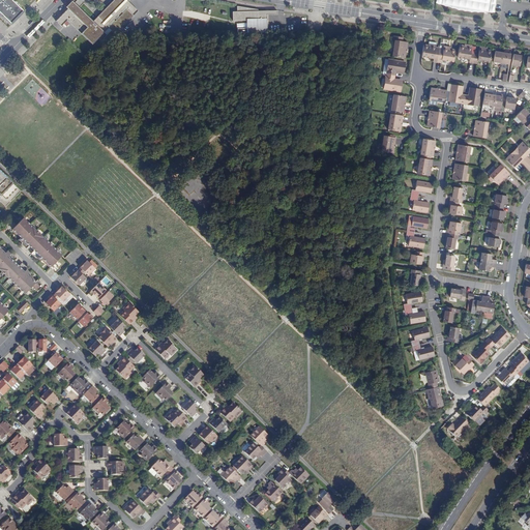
[(0,0),(0,12),(9,23),(22,10),(10,0),(0,0)]
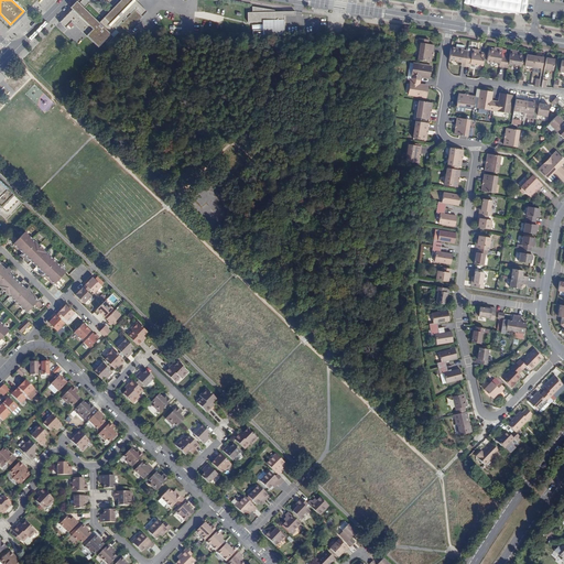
[(60,23),(65,28),(72,21),(98,47),(116,30),(120,33),(126,33),(147,11),(134,0),(120,0),(99,22),(84,8),(83,9),(78,4),(73,10),(60,23)]
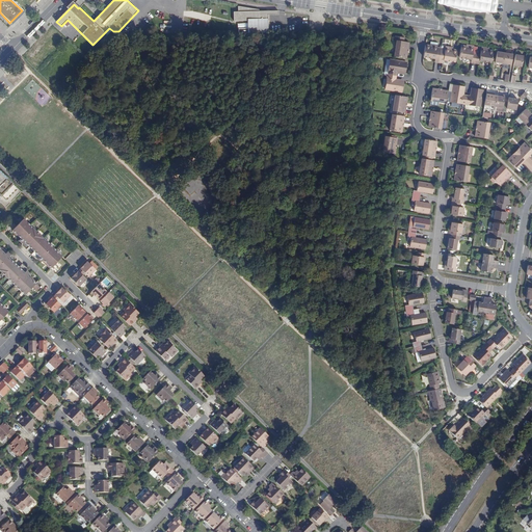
[(454,0),(460,1),(459,8),(489,14),(491,0),(454,0)]
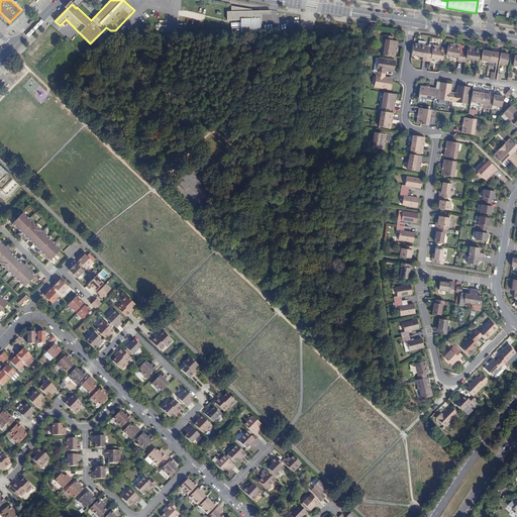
[(231,32),(261,31),(261,14),(251,14),(248,14),(248,12),(251,12),(251,9),(231,6),(231,12),(230,12),(230,11),(227,11),(227,20),(236,20),(236,18),(240,18),(240,20),(240,27),(231,27),(231,32)]
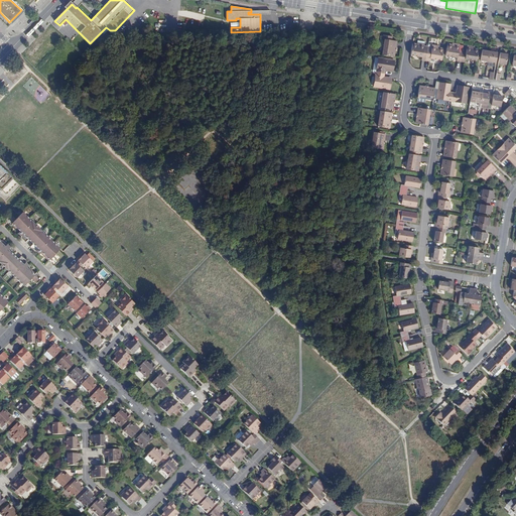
[(382,54),(394,56),(395,50),(394,50),(395,47),(396,41),(391,40),(392,36),(384,35),(383,39),(385,39),(382,54)]
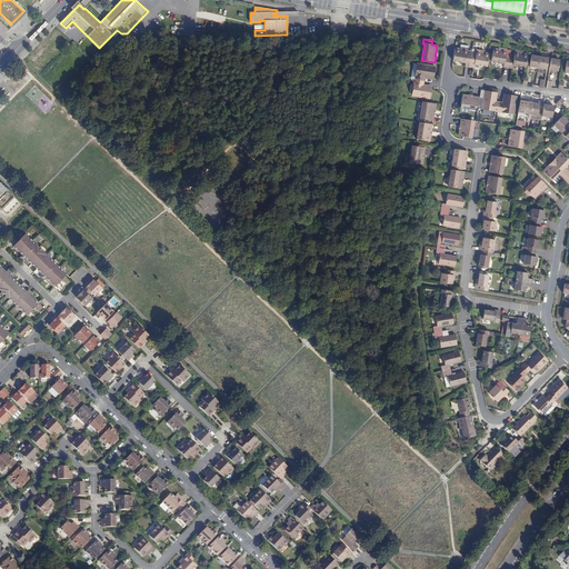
[(472,67),(476,52),(471,52),(472,47),(463,46),(463,50),(458,49),(456,61),(469,63),(468,67),(472,67)]
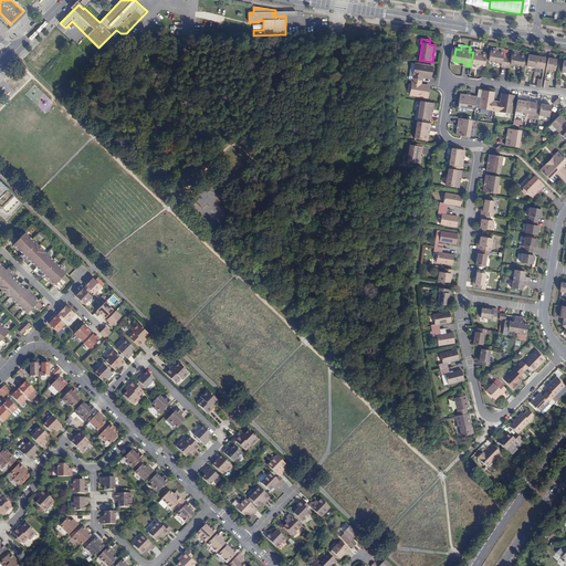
[(504,51),(491,49),(490,54),(489,61),(502,63),(501,66),(505,66),(506,58),(503,58),(504,51)]
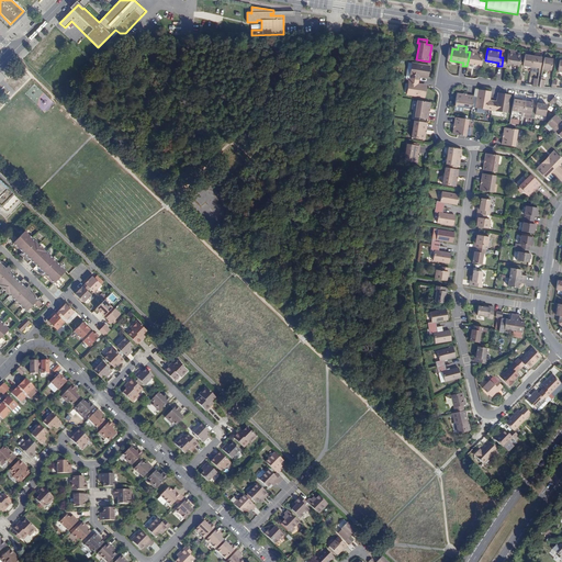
[(473,53),(470,52),(467,66),(471,67),(472,64),(484,66),(485,60),(486,54),(473,52),(473,53)]
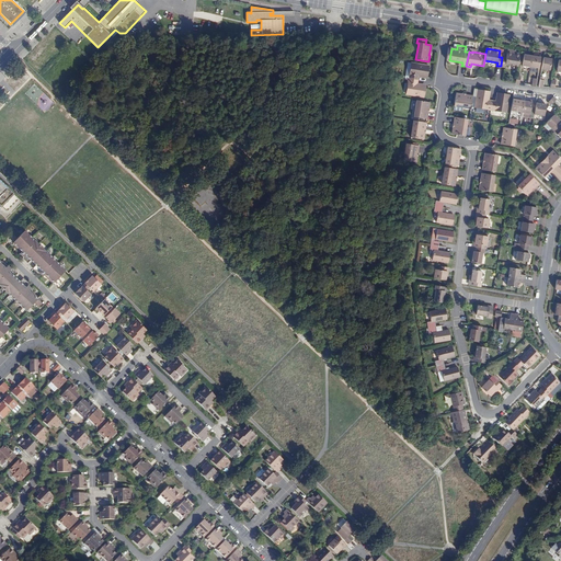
[(506,58),(502,57),(501,66),(505,67),(505,64),(518,66),(521,54),(507,52),(506,58)]
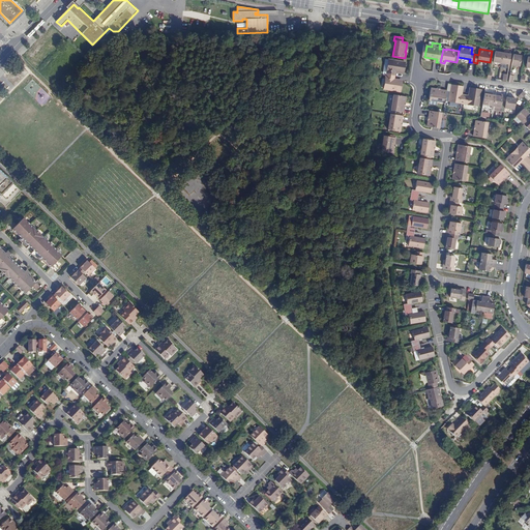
[(501,63),(503,53),(495,52),(493,62),(501,63)]
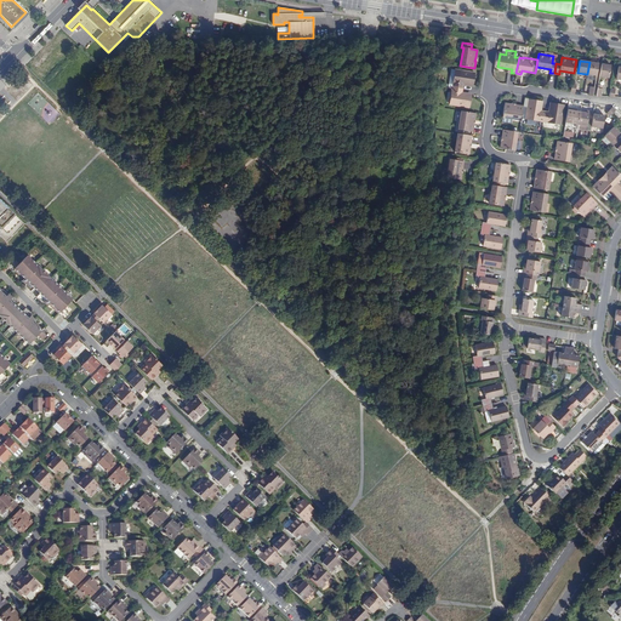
[(598,63),(590,62),(587,74),(597,77),(598,63)]
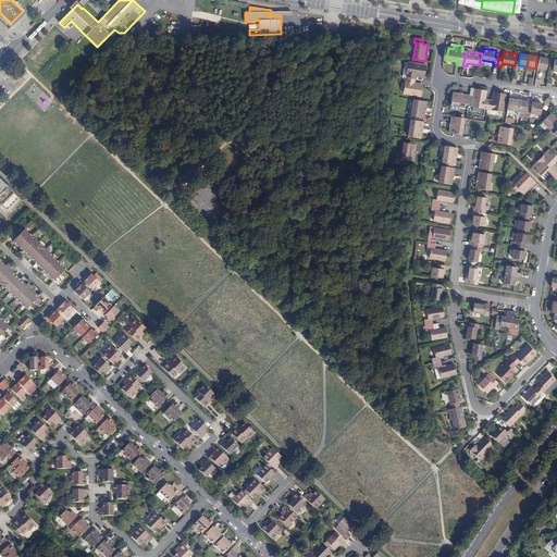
[(548,59),(540,57),(537,69),(546,70),(548,59)]
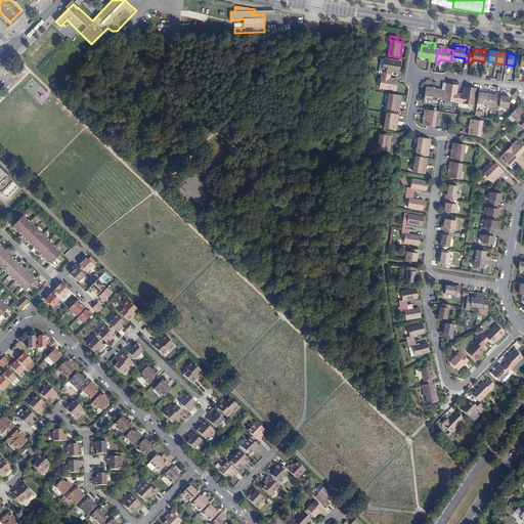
[(382,74),(390,75),(391,72),(393,72),(394,70),(399,71),(400,61),(384,58),(382,74)]
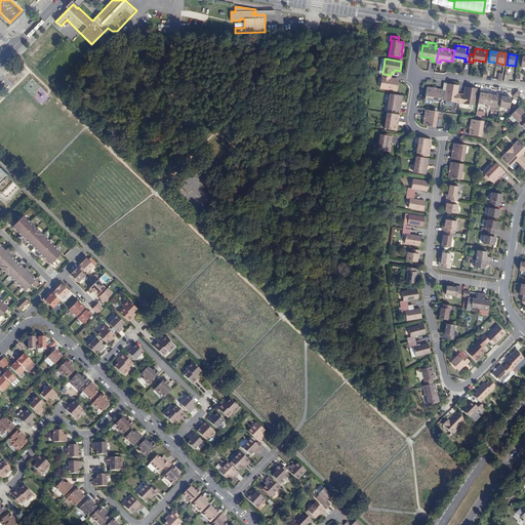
[(391,78),(391,75),(382,74),(380,88),(397,91),(398,81),(393,80),(393,79),(391,78)]
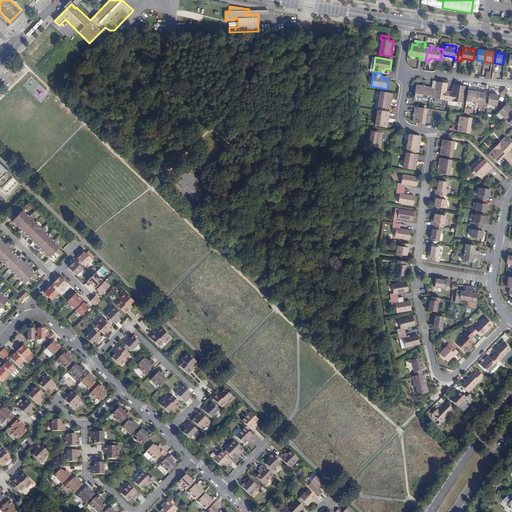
[(448,100),(449,92),(446,91),(446,89),(445,89),(446,83),(436,82),(434,98),(448,100)]
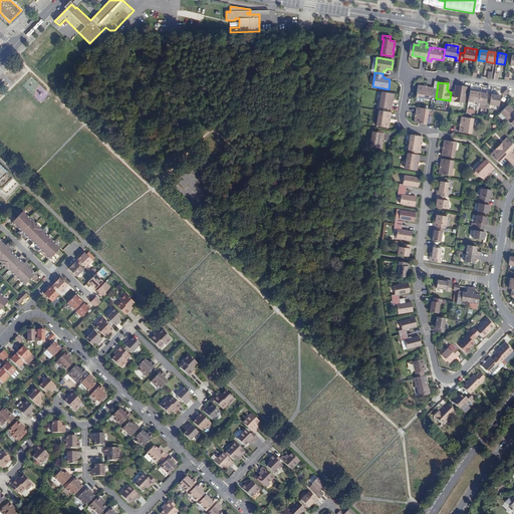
[(432,99),(433,88),(427,87),(424,87),(424,86),(418,85),(416,100),(423,102),(424,98),(432,99)]
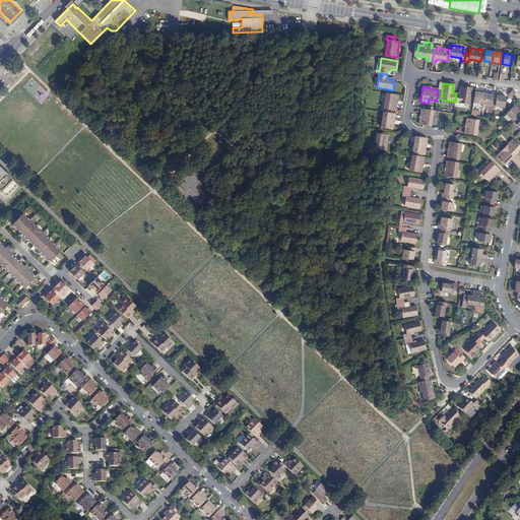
[(460,94),(456,93),(455,102),(469,105),(472,88),(463,86),(462,91),(460,91),(460,94)]
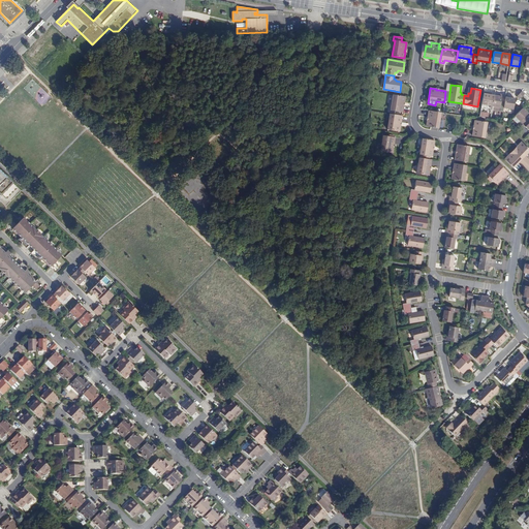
[(488,91),(484,90),(481,109),(492,110),(495,94),(488,93),(488,91)]
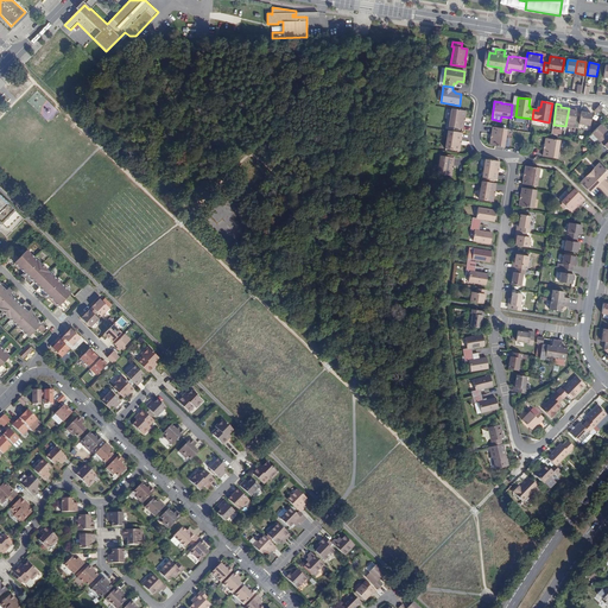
[(577,111),(569,108),(565,126),(578,128),(582,109),(582,108),(577,107),(577,111)]
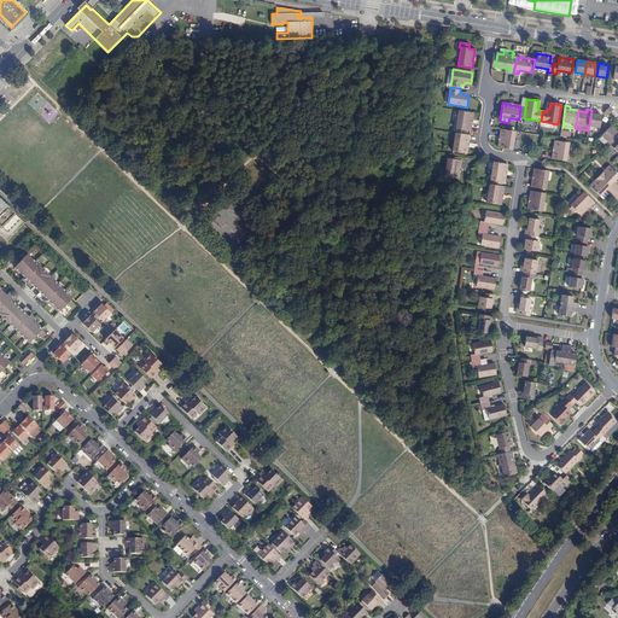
[(472,121),(473,112),(460,110),(456,129),(470,132),(471,124),(471,121),(472,121)]
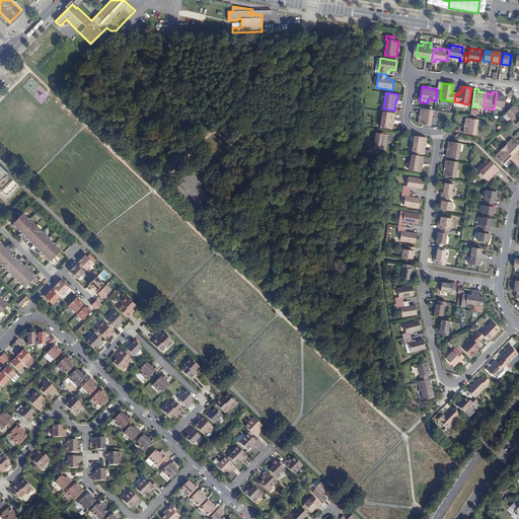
[(497,93),(494,109),(503,112),(506,94),(497,93)]
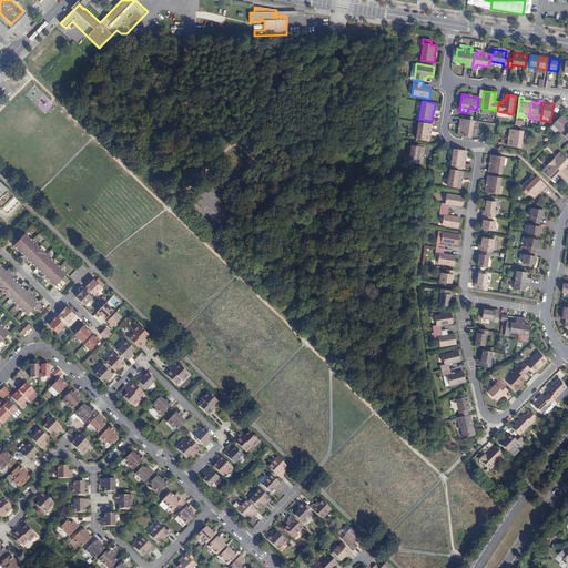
[(567,120),(567,119),(563,114),(555,123),(563,131),(567,125),(567,124),(566,122),(567,120)]
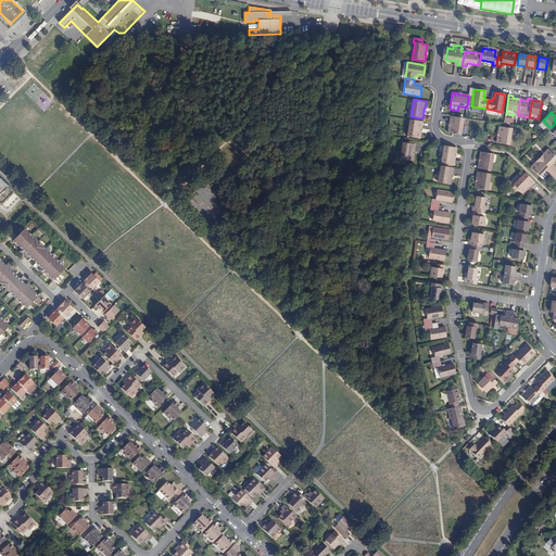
[(464,118),(452,116),(451,124),(450,126),(449,133),(453,134),(460,135),(464,118)]
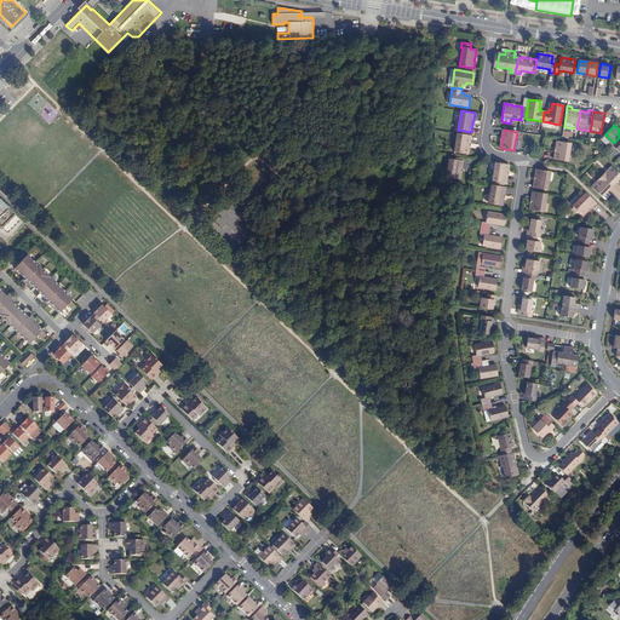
[(470,143),(471,136),(458,133),(454,151),(468,154),(469,147),(469,143),(470,143)]
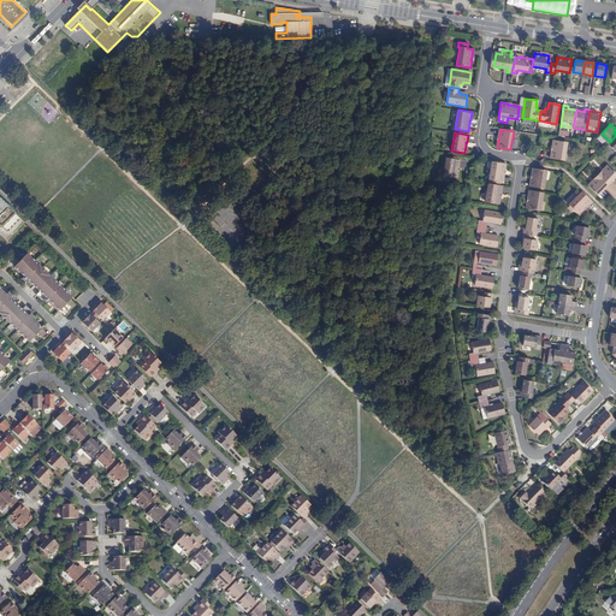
[(552,150),(551,159),(564,160),(567,142),(554,140),(552,147),(552,150)]
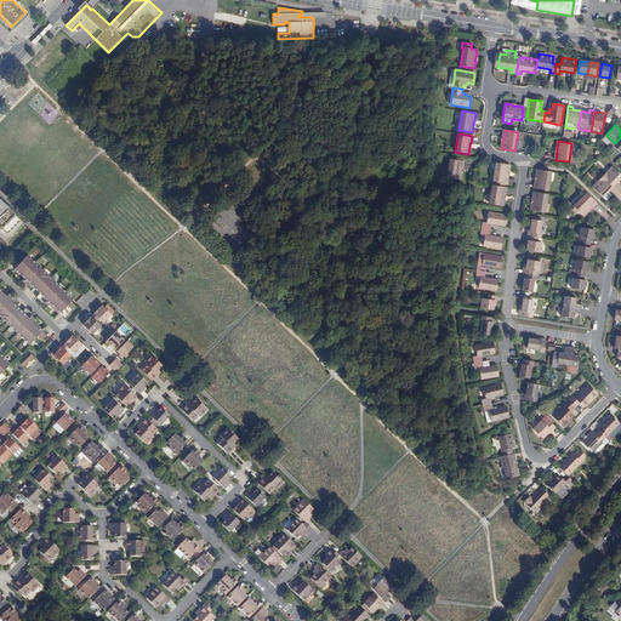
[(461,169),(462,169),(463,161),(450,159),(446,177),(460,180),(461,172),(461,169)]
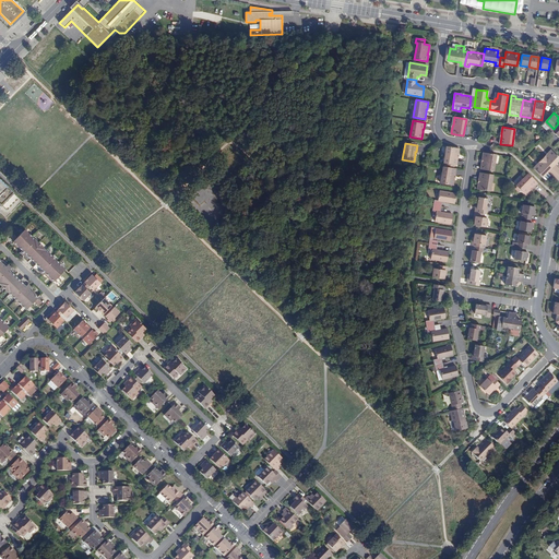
[(455,155),(456,147),(447,146),(443,146),(441,163),(453,165),(454,158),(454,155),(455,155)]
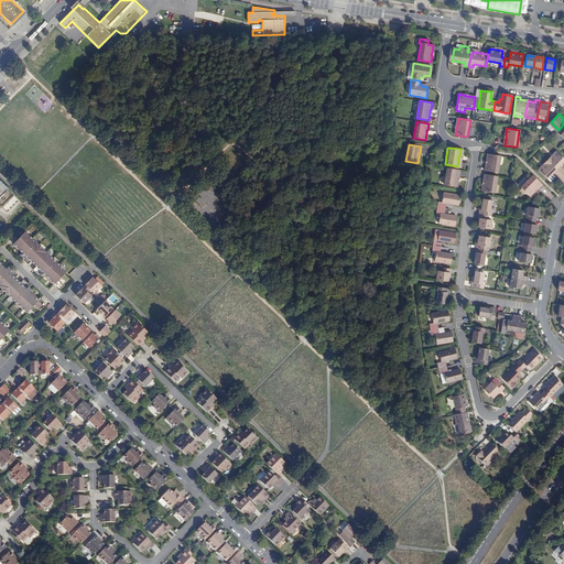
[(551,156),(548,161),(556,170),(560,166),(563,161),(563,159),(557,152),(552,158),(551,156)]
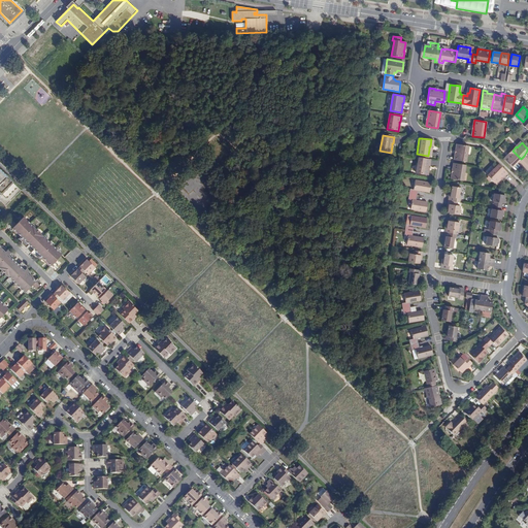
[(466,162),(468,145),(457,144),(456,150),(456,151),(456,153),(455,160),(466,162)]
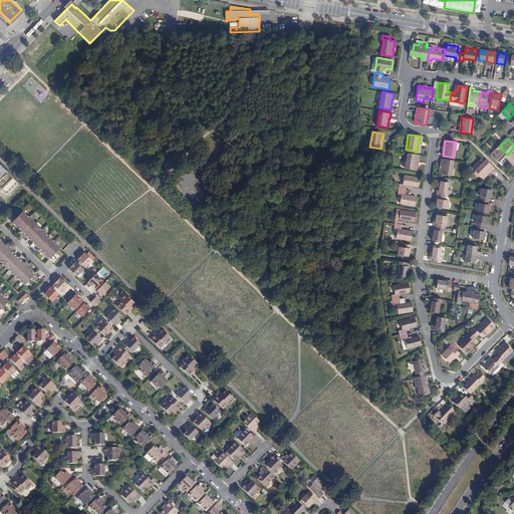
[(496,151),(491,156),(498,163),(504,158),(507,155),(499,147),(495,150),(496,151)]
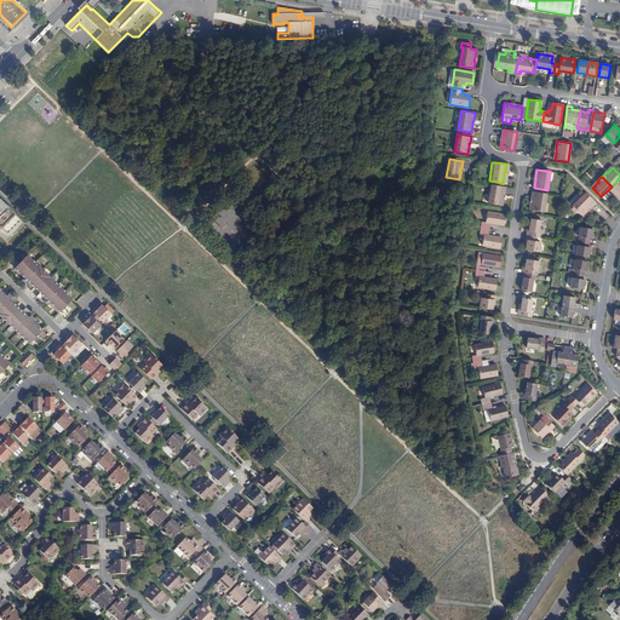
[(501,195),(503,187),(488,184),(486,204),(499,205),(500,197),(500,195),(501,195)]
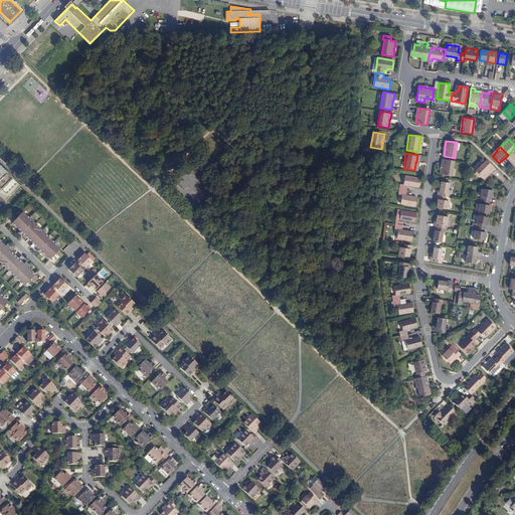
[(514,161),(508,155),(505,158),(514,167),(514,165),(514,161)]
